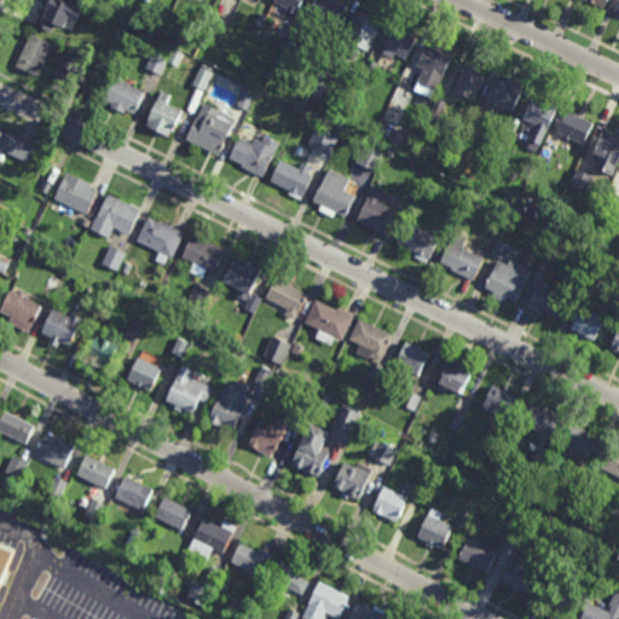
[(67,0),(73,3),(69,11),(76,15),(71,25),(69,24),(68,27),(64,24),(67,22),(64,21),(61,29),(38,18),(44,7),(41,6),(44,3),(45,3),(46,0),(67,0)]
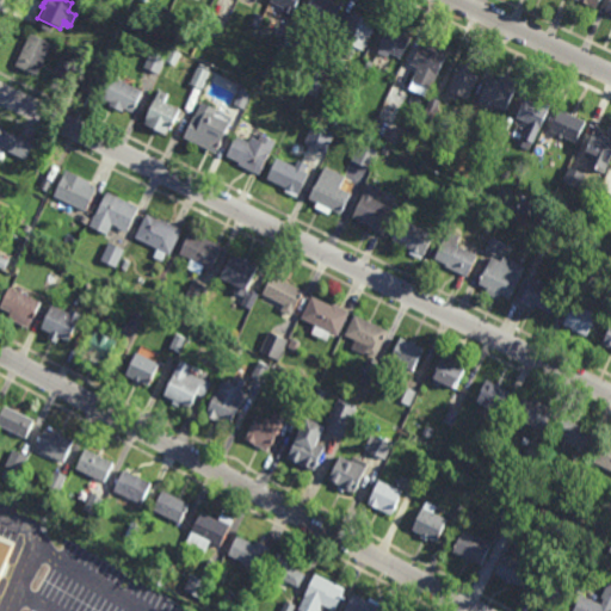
[(297,0),(291,14),(283,10),(284,6),(272,0),(297,0)]
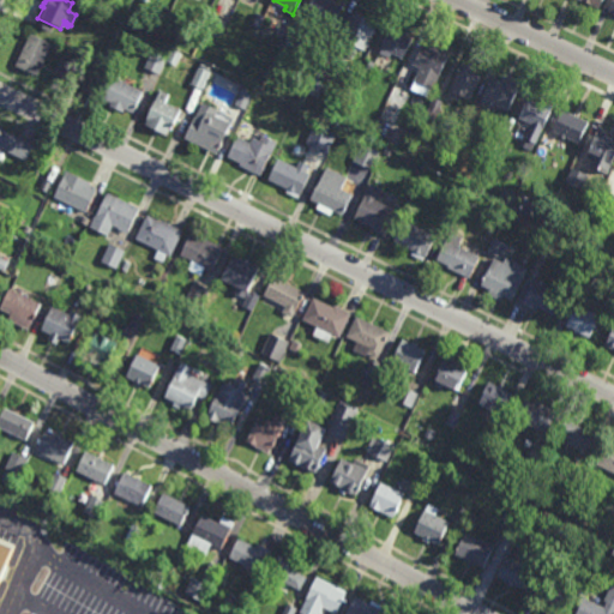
[(335,0),(343,4),(333,26),(312,17),(311,19),(308,17),(308,16),(306,13),(312,0),(335,0)]
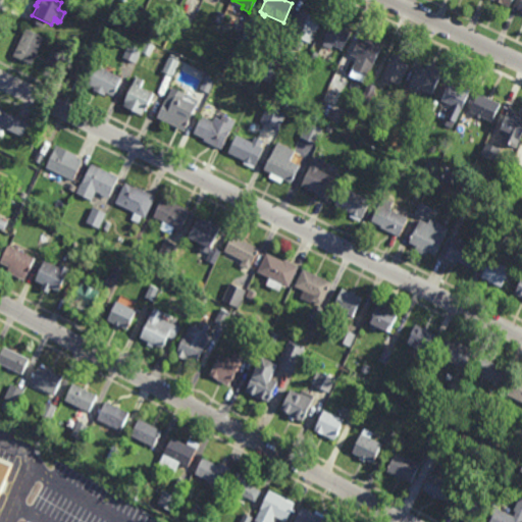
[(491,0),(510,8),(512,0),(491,0)]
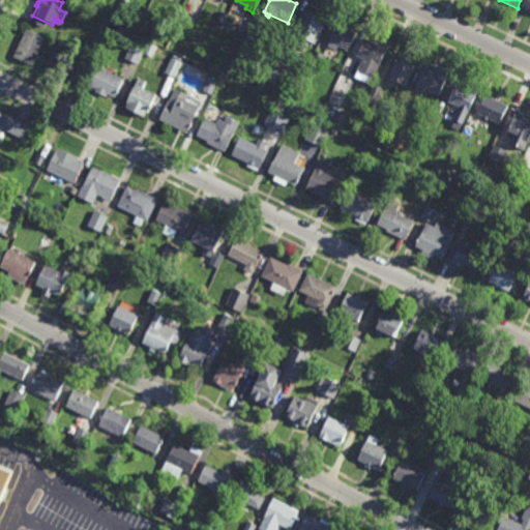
[(315,42),(310,40),(304,51),(293,45),(295,39),(292,37),(306,7),(327,18),(315,42)]
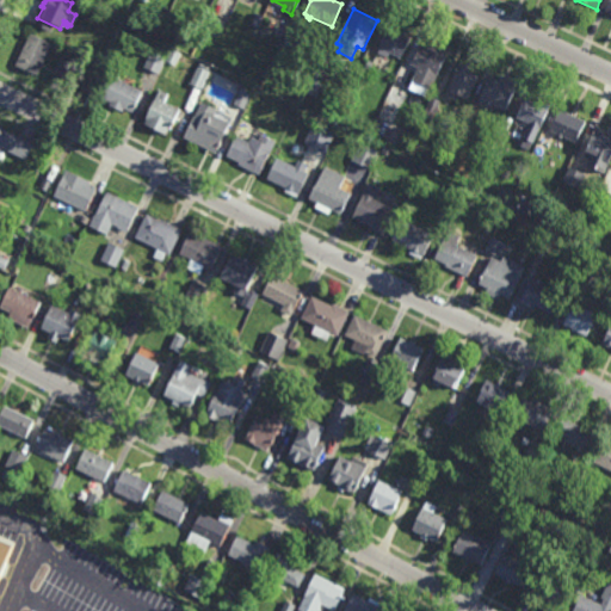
[(218,36),(205,31),(213,14),(226,20),(218,36)]
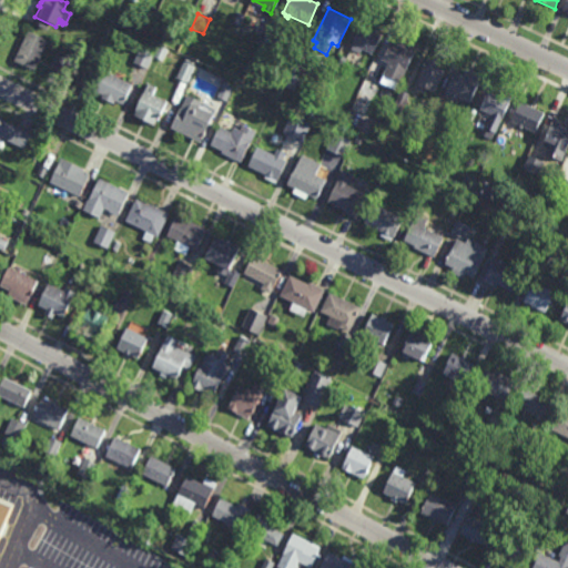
[(378,27),(376,31),(383,34),(374,53),(362,48),(361,52),(352,49),(354,43),(353,43),(362,23),(367,27),(369,22),(378,27)]
